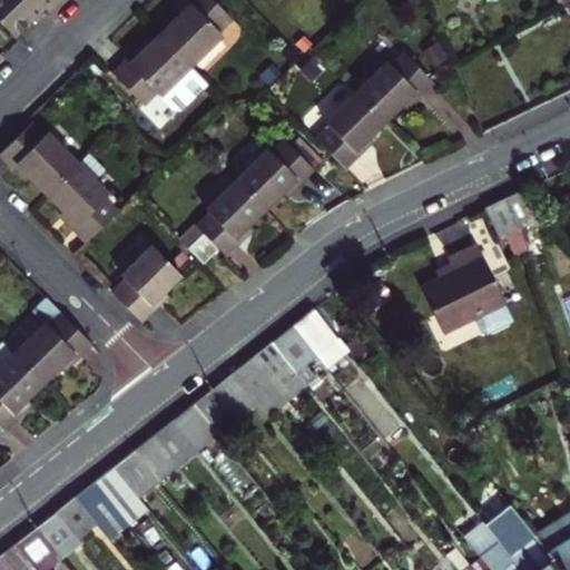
[(43,8),(47,12),(59,0),(0,0),(0,22),(13,37),(43,8)]
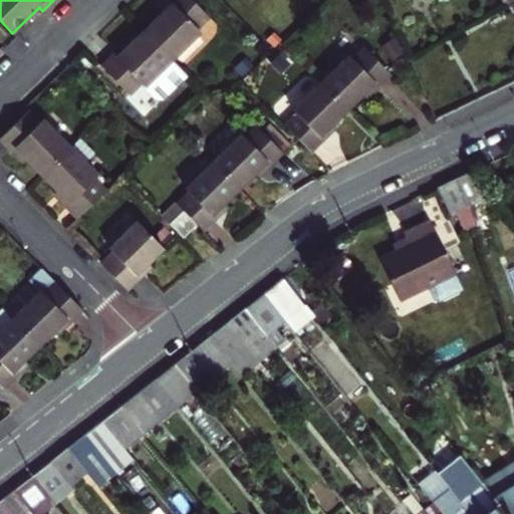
[(192,0),(171,0),(170,1),(173,5),(163,15),(147,31),(173,59),(200,33),(196,28),(209,17),(192,0)]
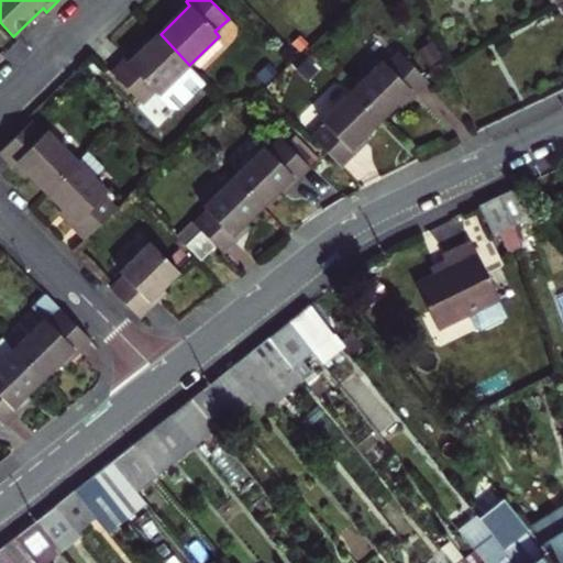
[(189,6),(186,1),(175,13),(178,17),(189,6)]
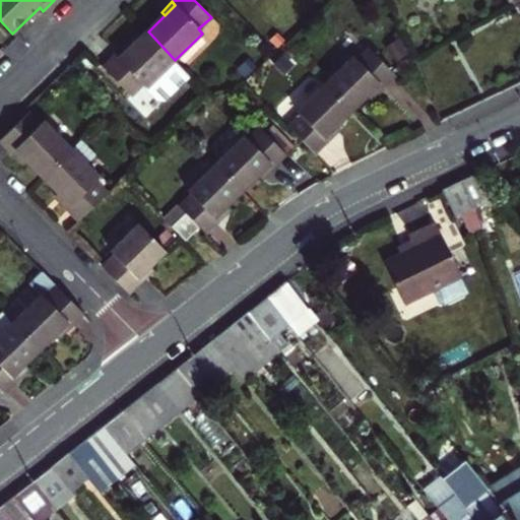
[(190,75),(175,60),(148,31),(132,48),(121,59),(117,55),(104,68),(131,94),(144,82),(147,86),(159,98),(167,99),(190,75)]
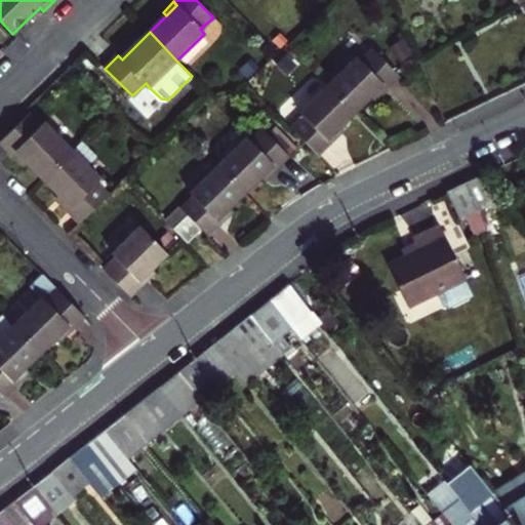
[(371,33),(364,40),(373,49),(380,57),(388,50),(371,33)]
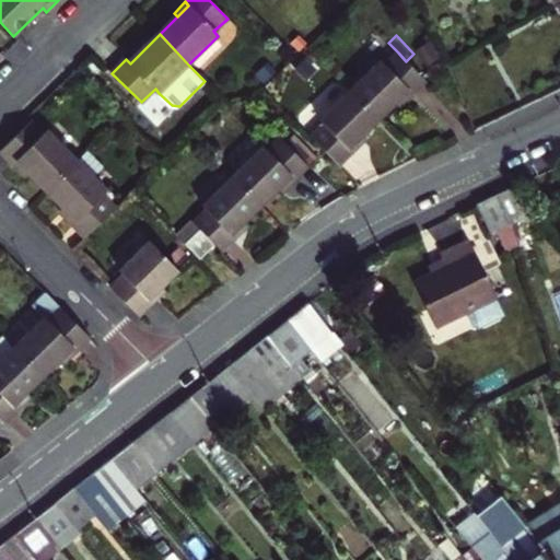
[(138,47),(126,59),(130,63),(142,51),(138,47)]
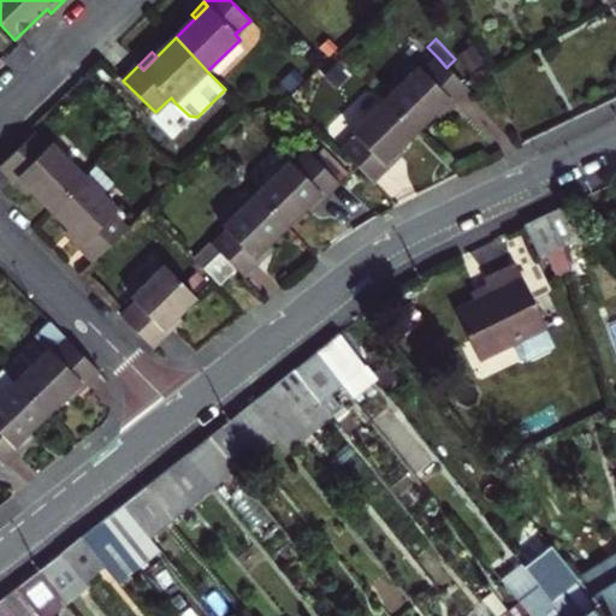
[(385,100),(418,134),(438,113),(451,101),(456,106),(471,92),(446,67),(438,58),(424,72),(419,67),(385,100)]
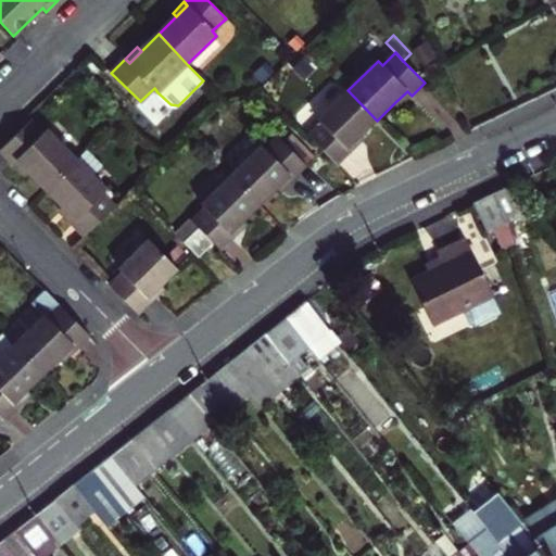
[(303,57),(291,67),(302,78),(314,67),(303,57)]
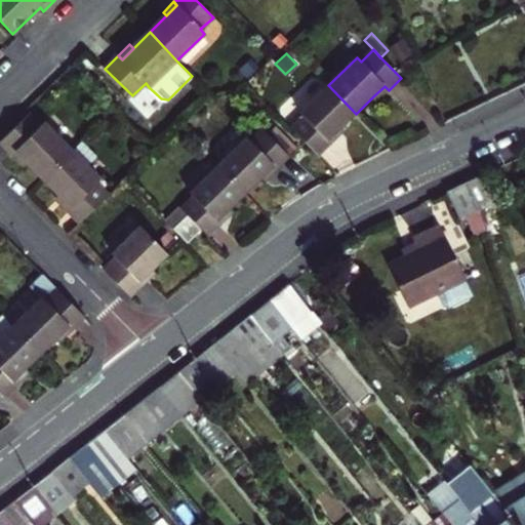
[(249,56),(238,68),(247,76),(257,66),(249,56)]
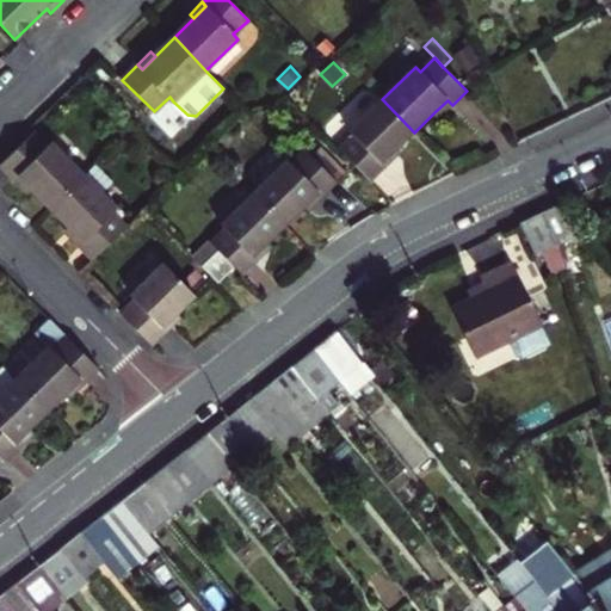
[(383,164),(395,152),(414,133),(382,99),(351,130),(355,135),(339,149),(372,184),(387,168),(383,164)]
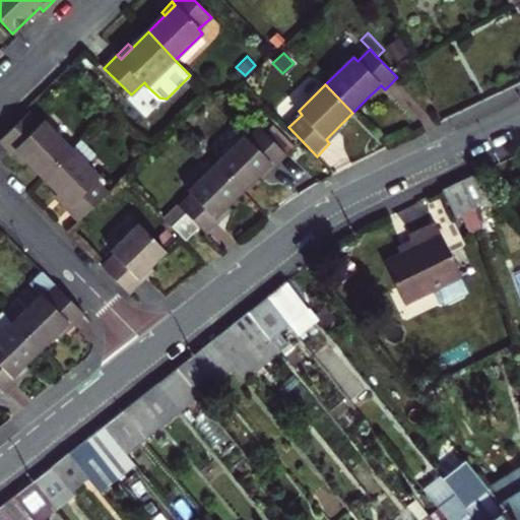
[(378,95),(385,89),(381,85),(370,95),(374,100),(378,95)]
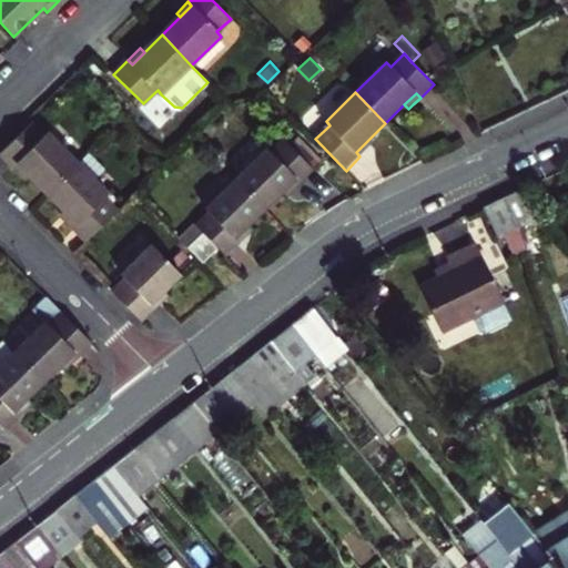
[(0,153),(13,166),(18,162),(29,174),(47,193),(78,163),(48,133),(43,138),(31,123),(0,153)]
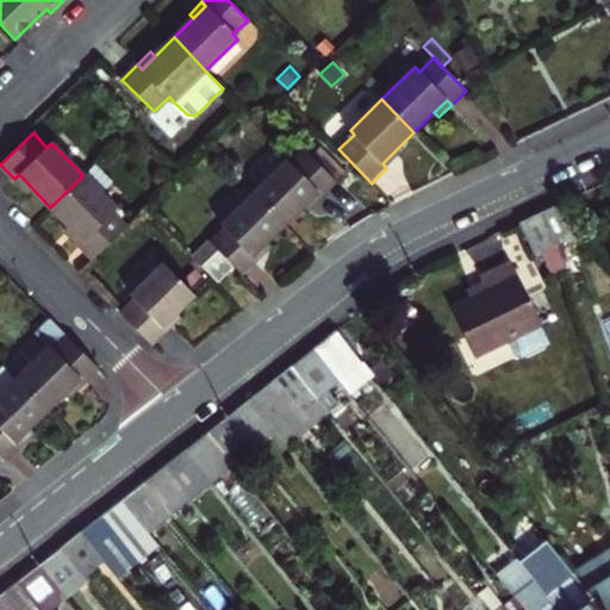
[(324,145),(312,156),(332,176),(343,166),(324,145)]
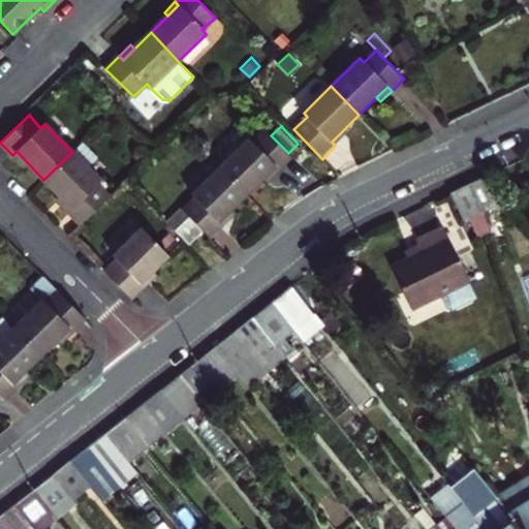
[(221,166),(249,195),(267,178),(277,167),(281,172),(293,159),(288,153),(271,135),(267,131),(253,144),(250,139),(221,166)]
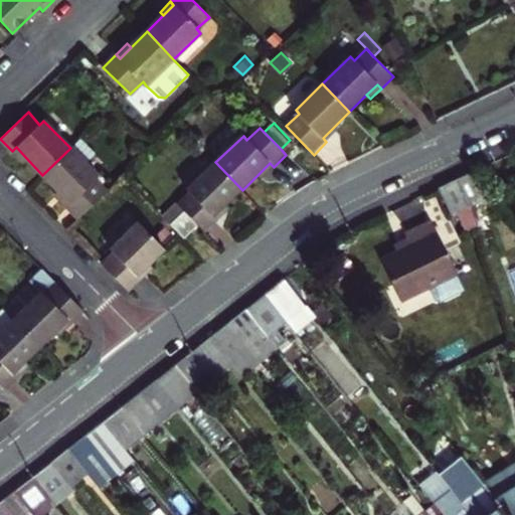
[(323,138),(326,142),(333,136),(337,132),(333,128),(323,138)]
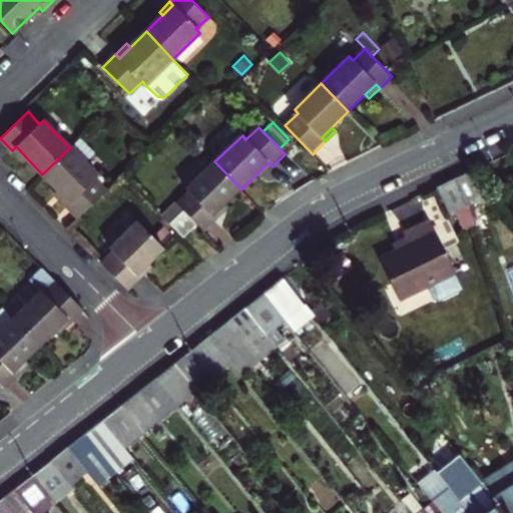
[(22,160),(26,157),(16,146),(12,150),(22,160)]
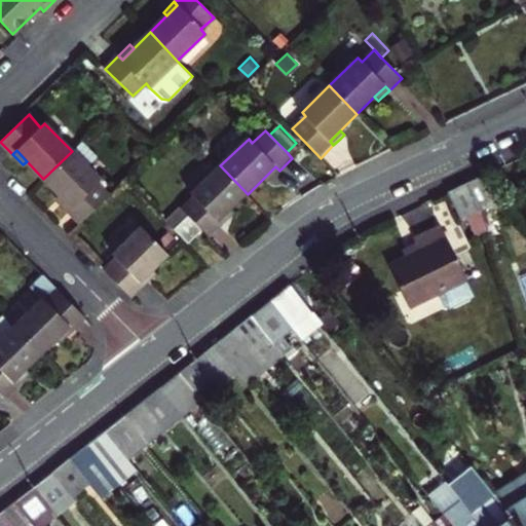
[(99,179),(72,151),(43,179),(60,195),(70,207),(67,210),(80,223),(108,195),(95,183),(99,179)]
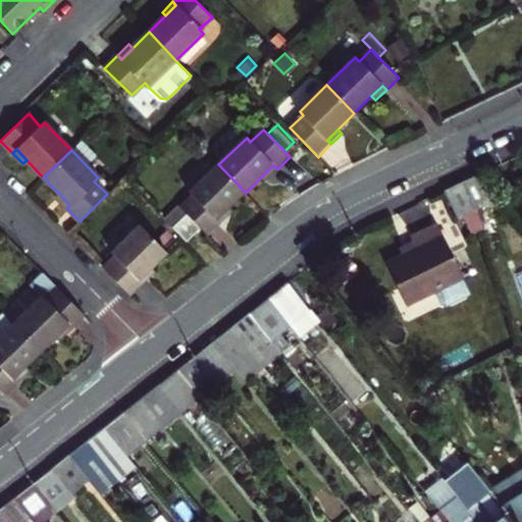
[(246,193),(218,164),(191,191),(195,195),(180,209),(186,214),(201,229),(208,237),(222,223),(218,219),(229,208),(246,193)]
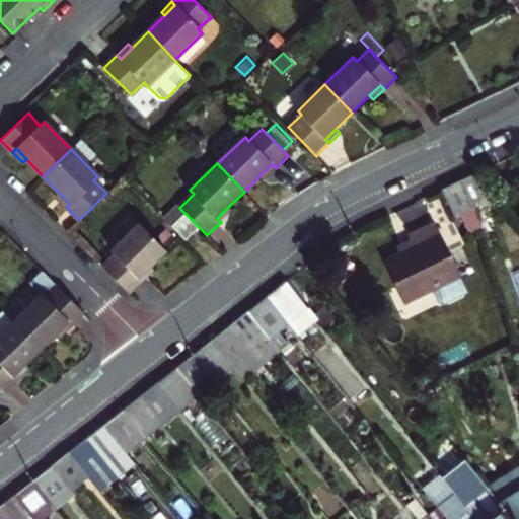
[(271,173),(276,168),(272,164),(262,174),(265,178),(271,173)]
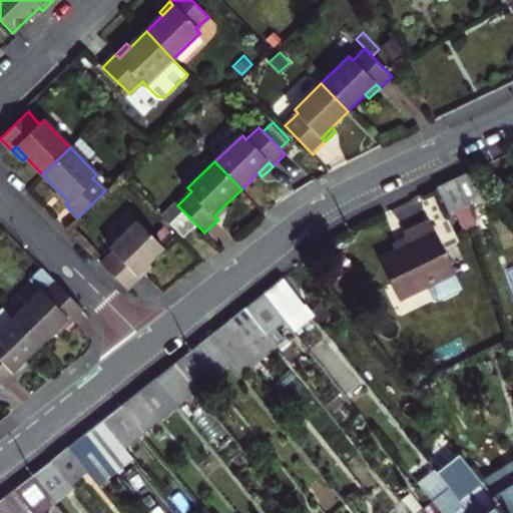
[(456,179),(433,190),(446,216),(466,207),(456,179)]
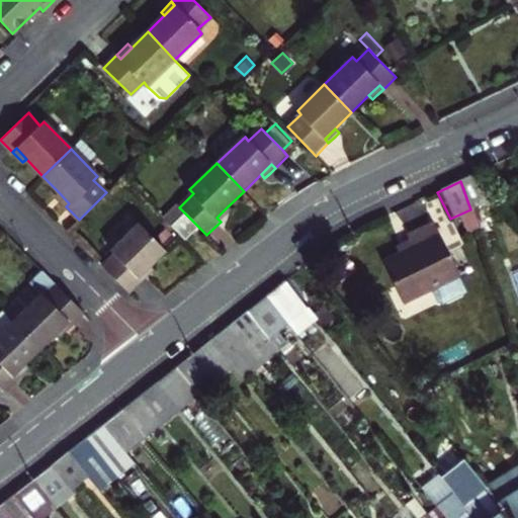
[(55,196),(66,206),(69,203),(59,192),(55,196)]
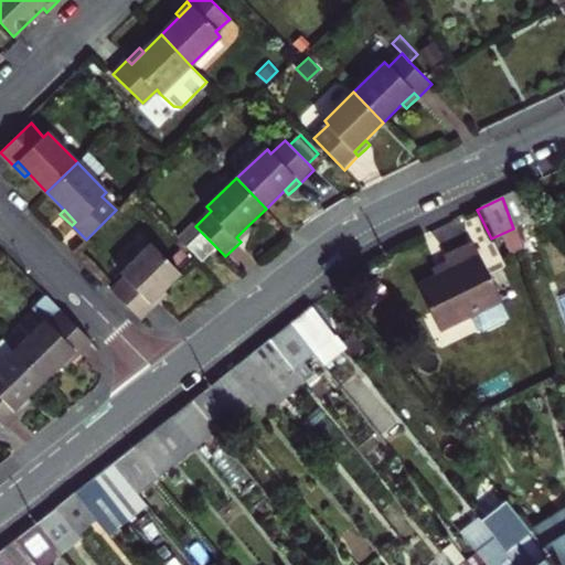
[(236,237),(241,242),(247,235),(253,230),(248,225),(236,237)]
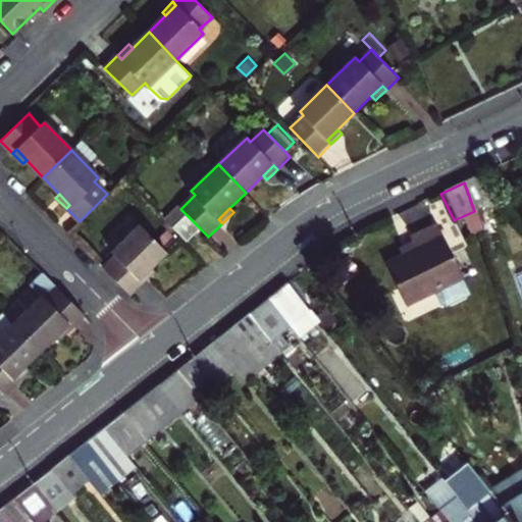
[(180,209),(166,223),(171,228),(186,214),(180,209)]
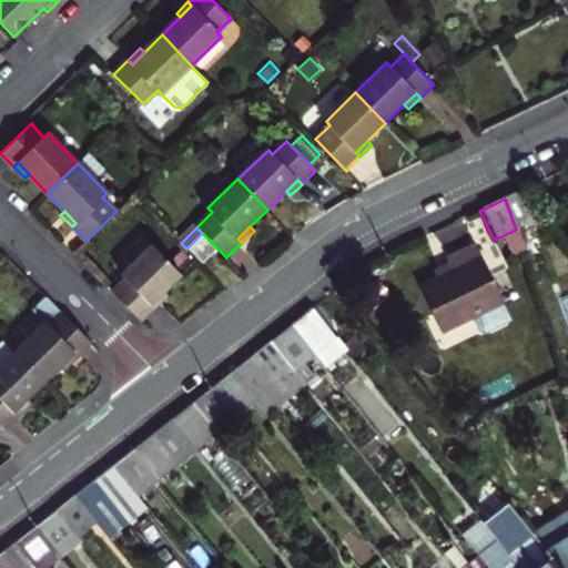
[(211,257),(219,250),(202,233),(186,249),(203,265),(211,257)]
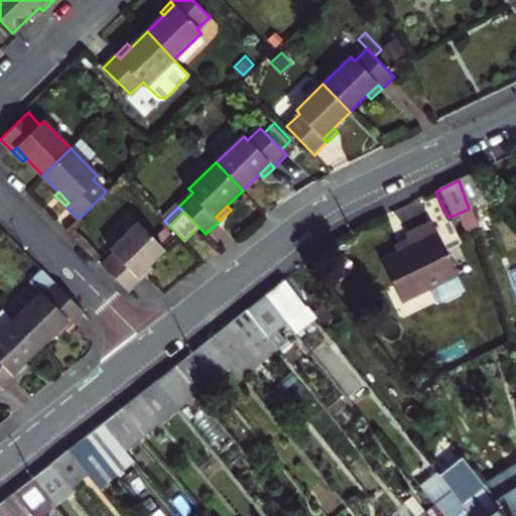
[(137,277),(149,265),(165,250),(138,222),(110,249),(114,253),(102,264),(130,292),(141,280),(137,277)]
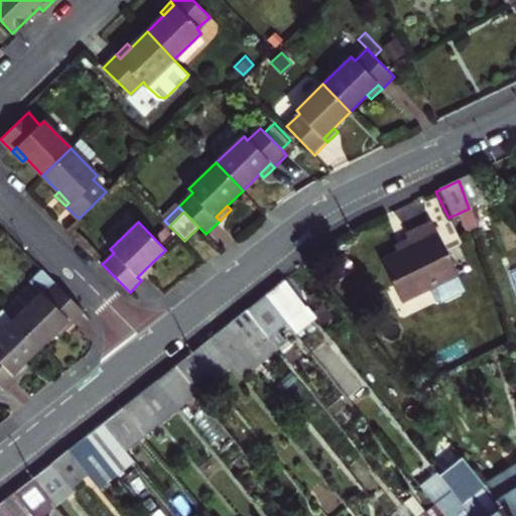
[(410,246),(381,262),(401,303),(456,275),(428,223),(404,236),(410,246)]
